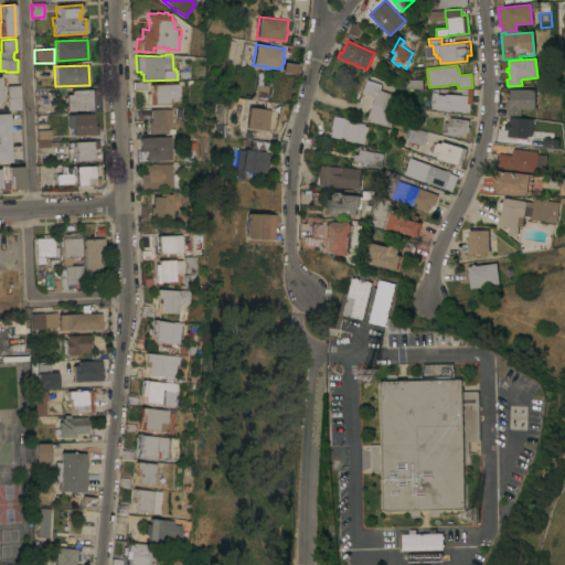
[(387,126),(368,119),(374,98),(362,94),(366,80),(381,84),(380,89),(397,96),(387,126)]
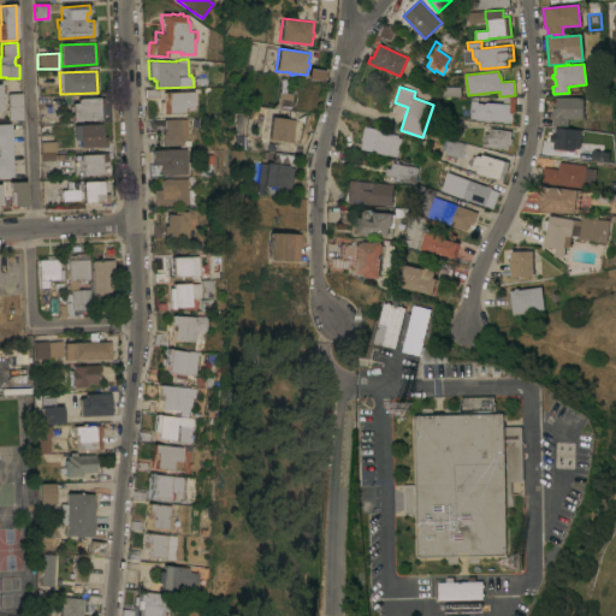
[(195,108),(185,108),(185,113),(164,114),(163,93),(166,93),(166,92),(170,92),(194,92),(195,108)]
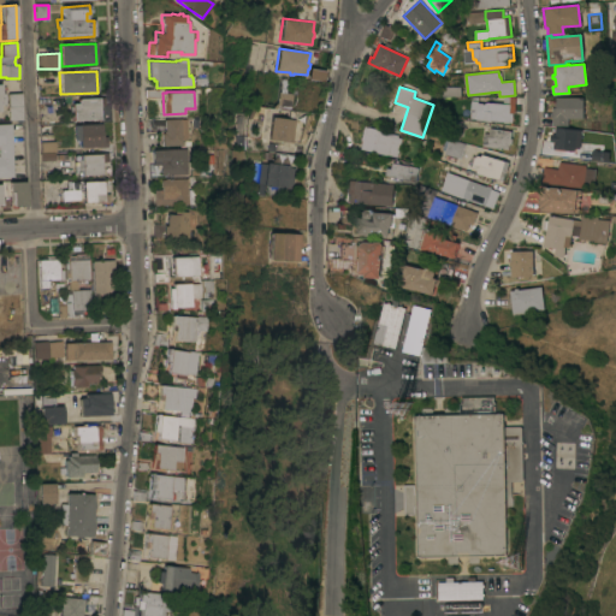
[(276,107),(290,108),(291,93),(277,93),(276,107)]
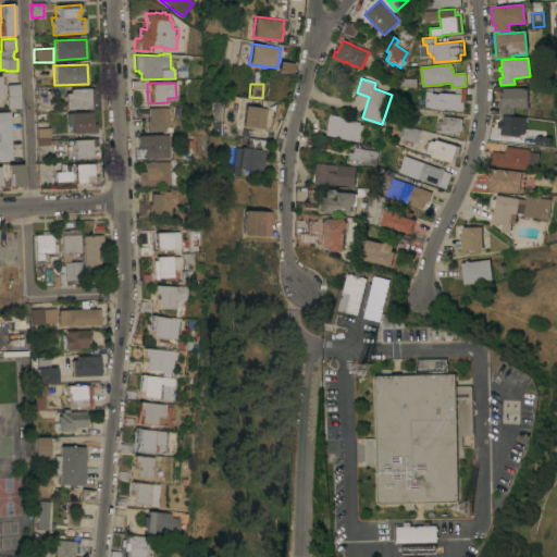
[(20,109),(7,110),(7,85),(19,85),(20,109)]
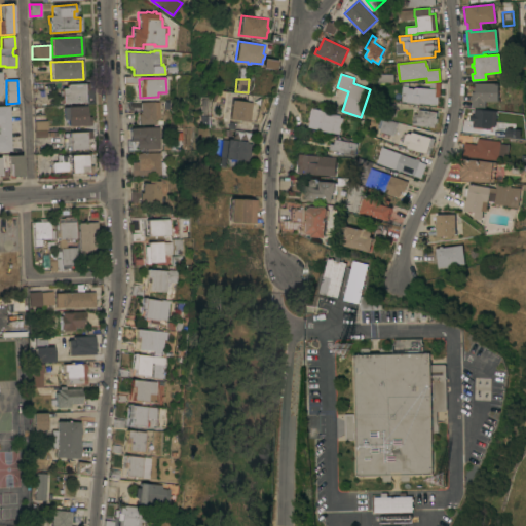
[(429,88),(429,82),(441,83),(440,97),(438,97),(438,104),(418,103),(418,104),(407,102),(408,87),(412,88),(412,89),(416,87),(429,88)]
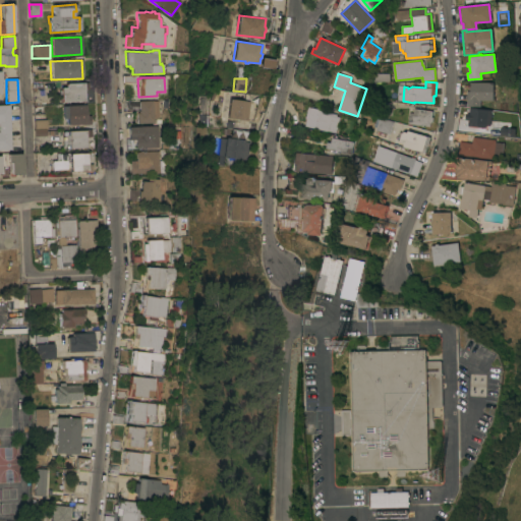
[(494,100),(480,100),(480,106),(467,106),(467,92),(469,92),(470,82),(479,82),(479,81),(482,81),(482,82),(494,82),(494,100)]
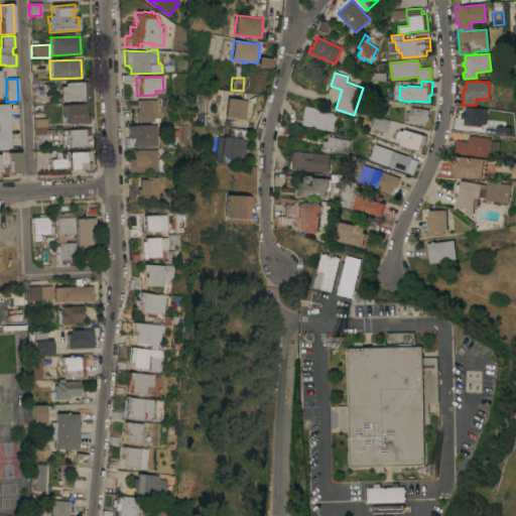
[(60,102),(60,94),(59,94),(59,88),(65,88),(65,84),(87,83),(87,90),(83,90),(83,100),(60,102)]
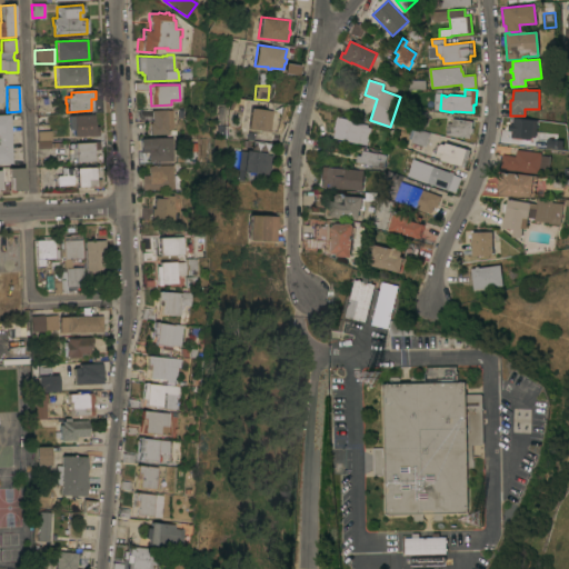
[(270,131),(248,129),(250,108),(273,110),(270,131)]
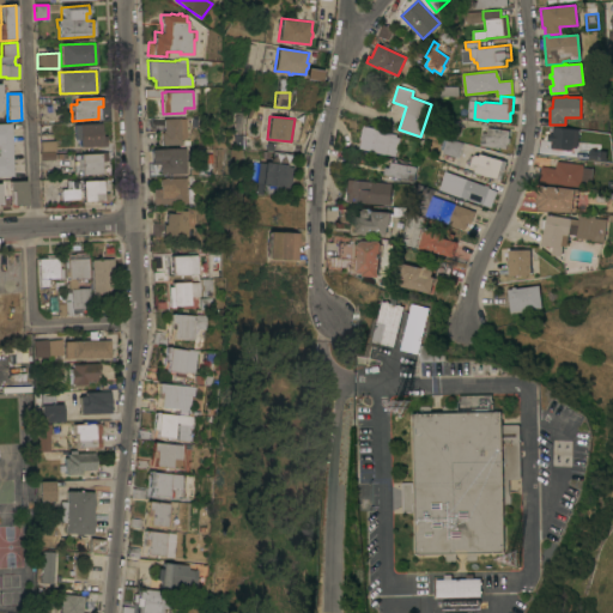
[(181,119),(186,119),(187,137),(181,138),(182,144),(161,145),(161,133),(162,132),(162,128),(164,128),(163,119),(181,117),(181,119)]
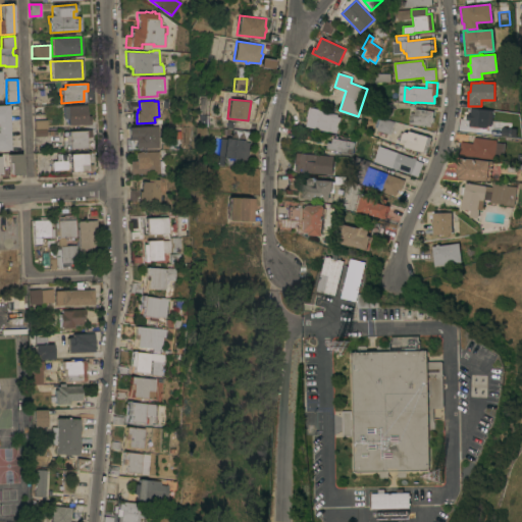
[(390,114),(377,112),(378,101),(392,103),(390,114)]
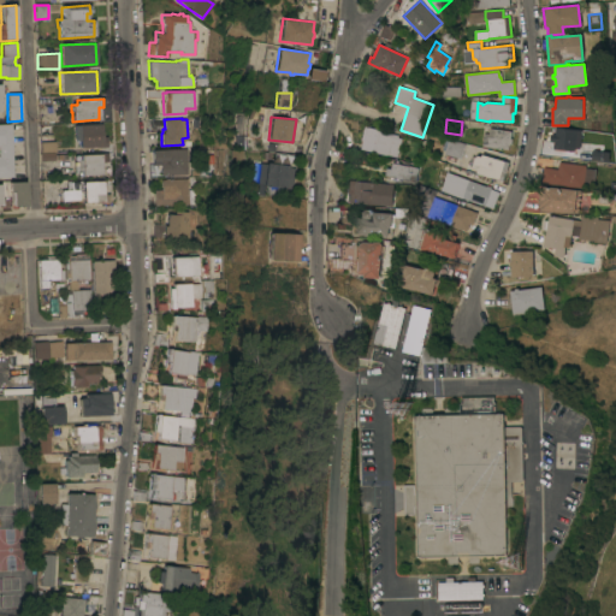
[(0,124),(9,124),(11,178),(0,178),(0,124)]
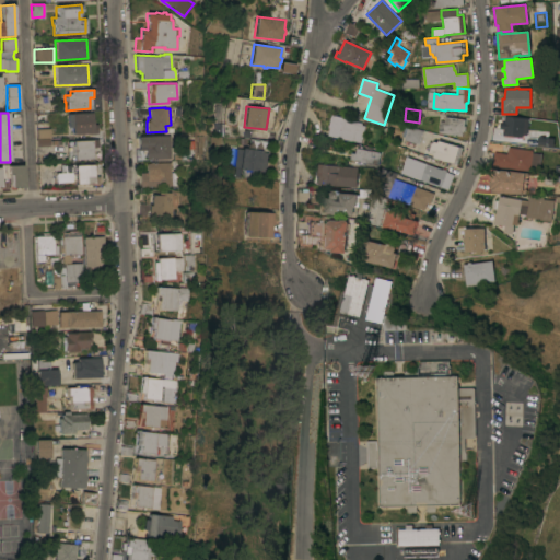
[(92,125),(96,125),(96,135),(71,136),(71,128),(67,128),(66,115),(70,115),(70,114),(92,114),(92,125)]
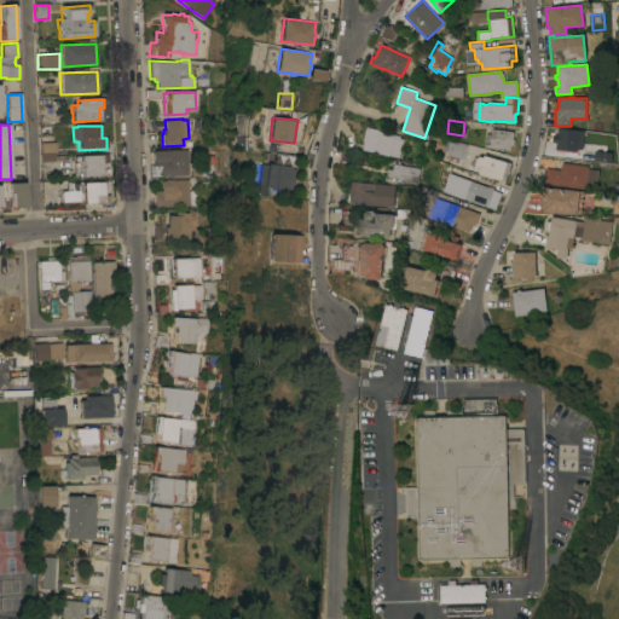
[(393,133),(393,134),(400,136),(399,138),(404,139),(399,158),(363,149),(365,140),(364,140),(368,127),(393,133)]
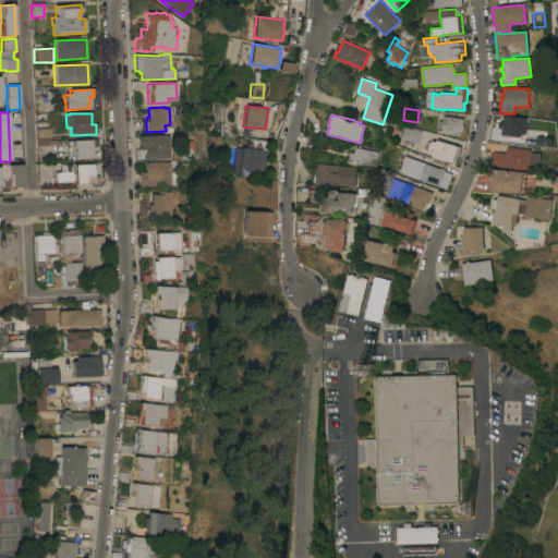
[(463,119),(462,125),(464,125),(463,131),(461,130),(461,135),(437,132),(439,120),(443,121),(444,116),(463,119)]
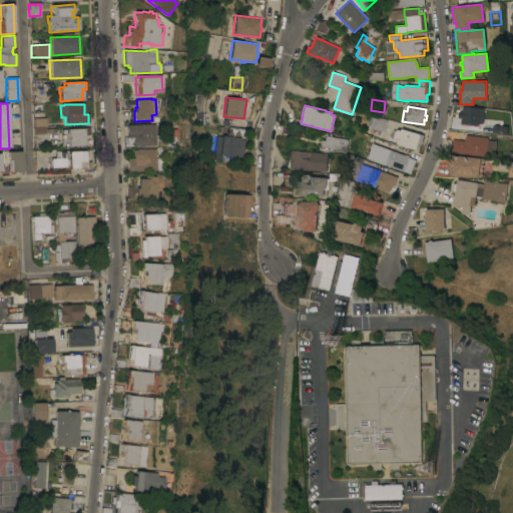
[(484,108),(483,123),(479,123),(478,132),(460,130),(461,118),(458,117),(458,111),(462,112),(462,106),(484,108)]
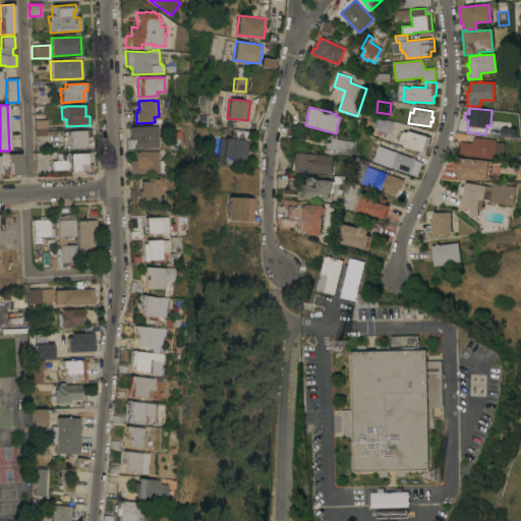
[(394,122),(390,134),(375,130),(380,117),(394,122)]
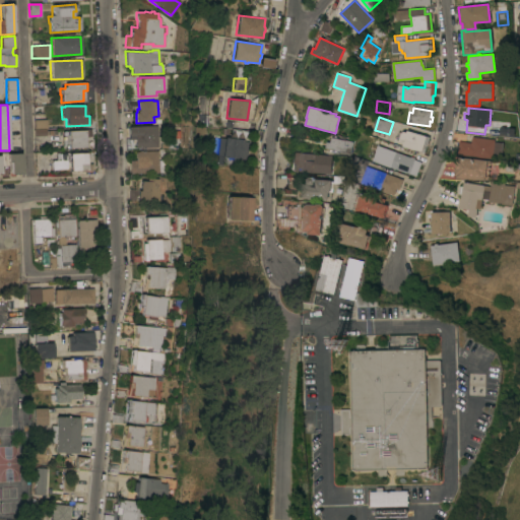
[(33,130),(33,121),(46,120),(46,130),(33,130)]
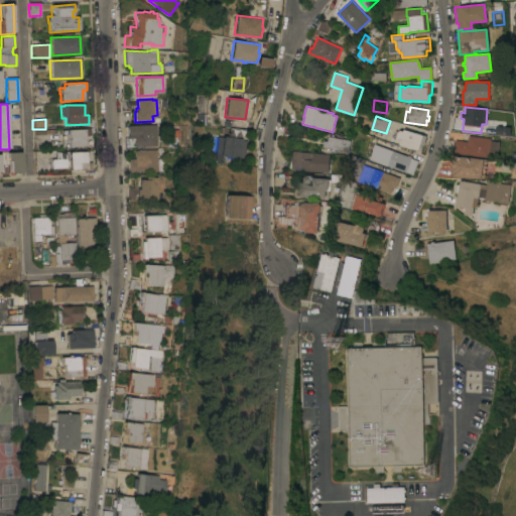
[(156,125),(157,146),(141,146),(141,147),(138,148),(138,147),(134,147),(134,138),(127,138),(127,126),(156,125)]
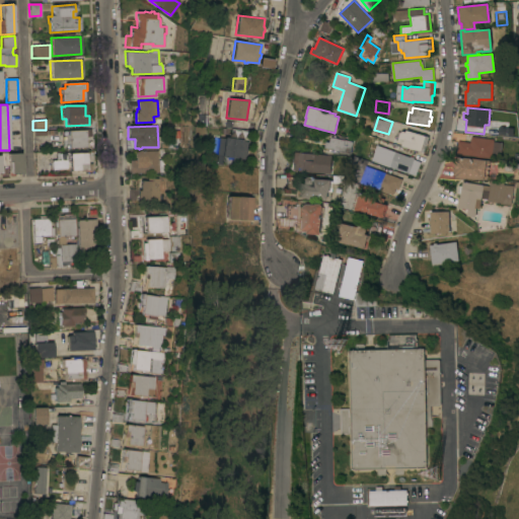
[(88,130),(89,137),(85,137),(85,148),(68,149),(68,144),(64,144),(64,135),(67,135),(67,131),(88,130)]
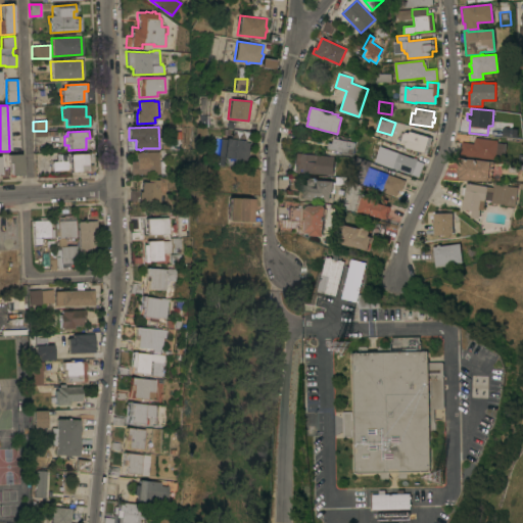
[(248,139),(248,131),(229,131),(229,139),(248,139)]
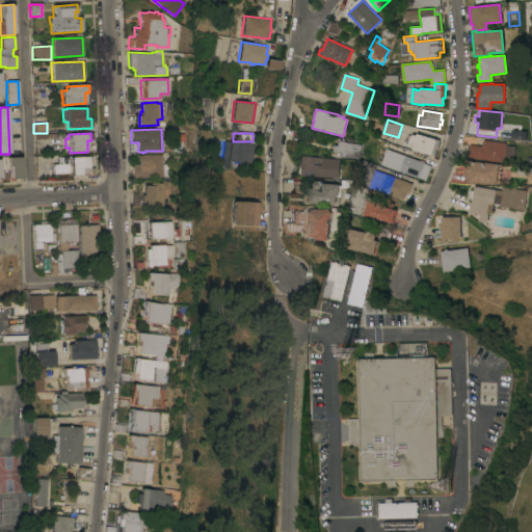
[(440,140),(434,156),(411,150),(414,144),(408,142),(410,135),(411,135),(413,134),(416,135),(417,133),(440,140)]
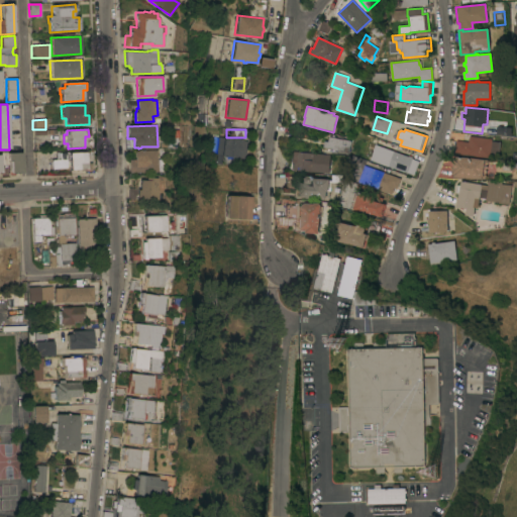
[(47,135),(48,142),(61,142),(61,148),(37,148),(37,135),(47,135)]
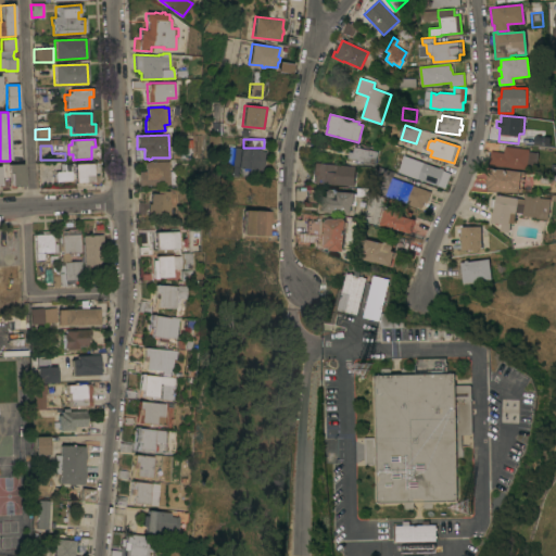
[(262,149),(262,150),(267,151),(264,171),(237,167),(237,166),(232,165),(235,147),(240,148),(240,147),(262,149)]
